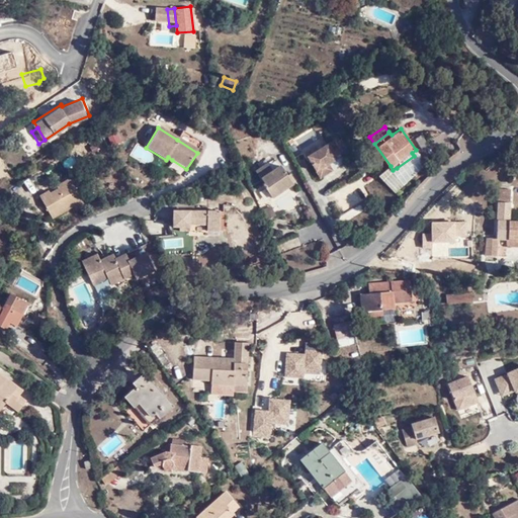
[(183,134),(177,140),(197,153),(202,146),(183,134)]
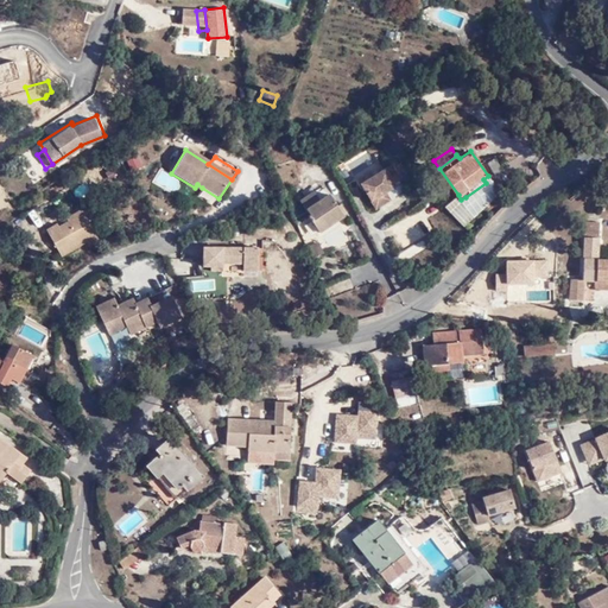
[(384,175),(361,188),(371,206),(393,191),(400,188),(391,170),(384,175)]
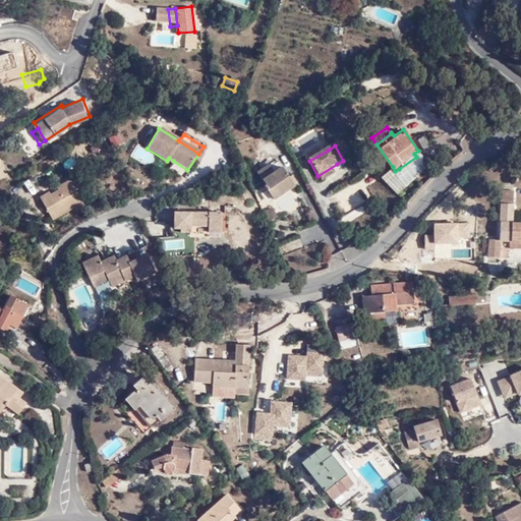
[(395,171),(393,167),(382,176),(398,193),(429,165),(418,151),(414,154),(416,157),(399,169),(395,171)]
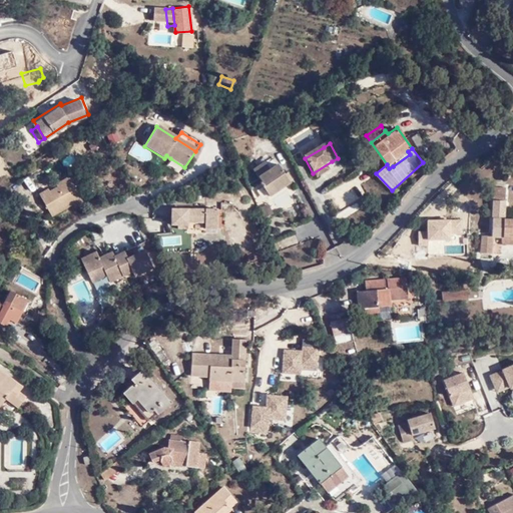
[(268,173),(263,166),(250,174),(254,181),(258,180),(260,185),(258,186),(267,199),(286,186),(276,169),(268,173)]
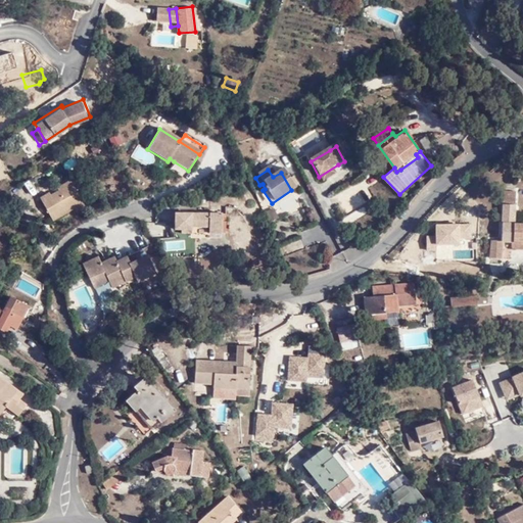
[(83,203),(68,179),(56,185),(56,190),(50,192),(47,191),(39,195),(51,217),(67,207),(75,208),(83,203)]
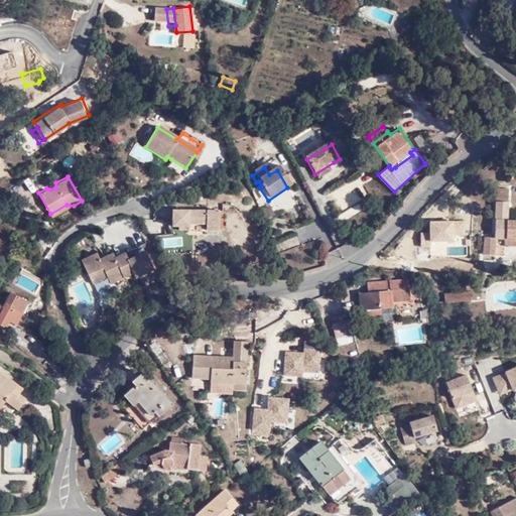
[(515,237),(515,218),(510,218),(511,187),(500,186),(498,236),(488,236),(487,254),(497,254),(499,236),(509,237),(515,237)]
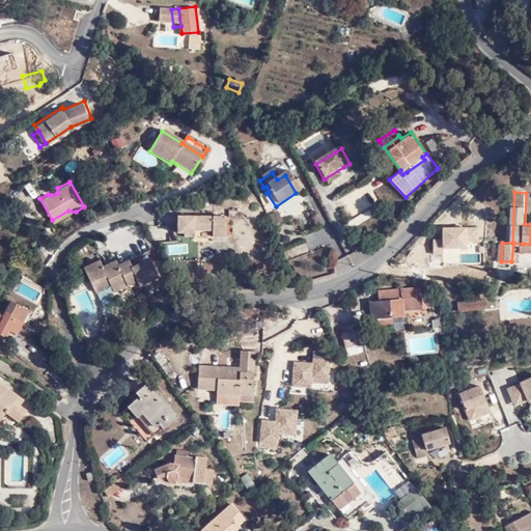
[(276,213),(266,217),(270,226),(280,222),(276,213)]
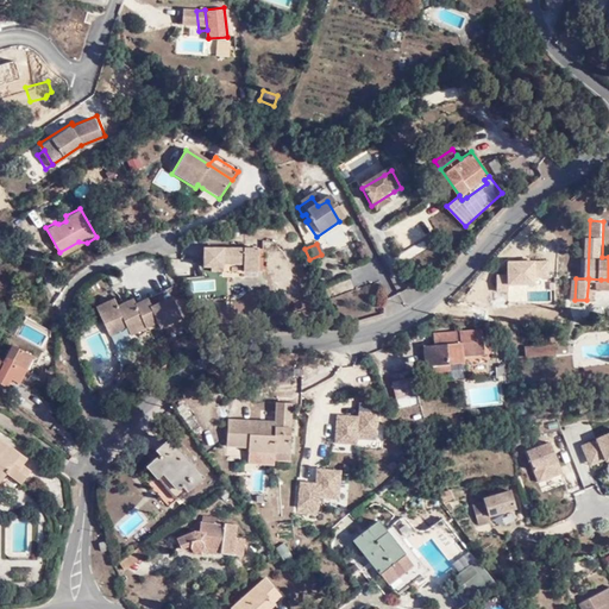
[(208,269),(219,270),(220,265),(238,268),(239,275),(253,275),(255,252),(201,250),(201,269),(208,269)]
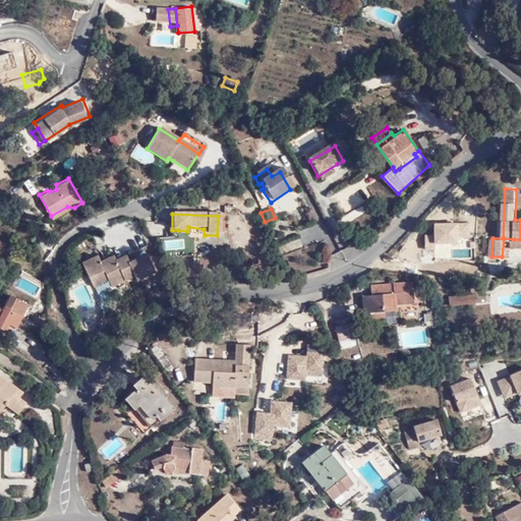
[(93,253),(89,254),(90,258),(82,261),(81,257),(76,259),(89,285),(104,279),(107,286),(130,275),(131,279),(150,271),(142,254),(124,263),(122,257),(113,262),(110,254),(96,261),(93,253)]
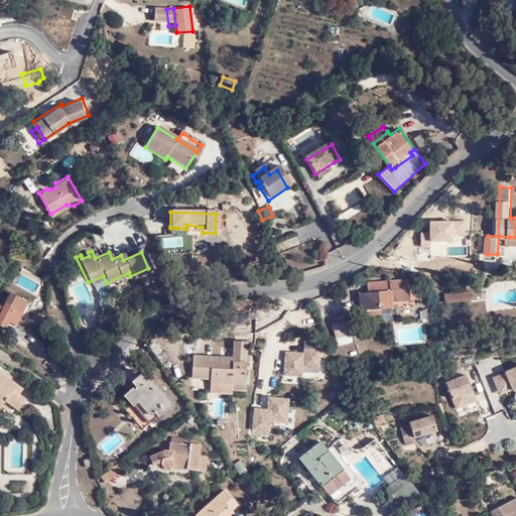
[(34,290),(41,282),(28,271),(21,280),(34,290)]
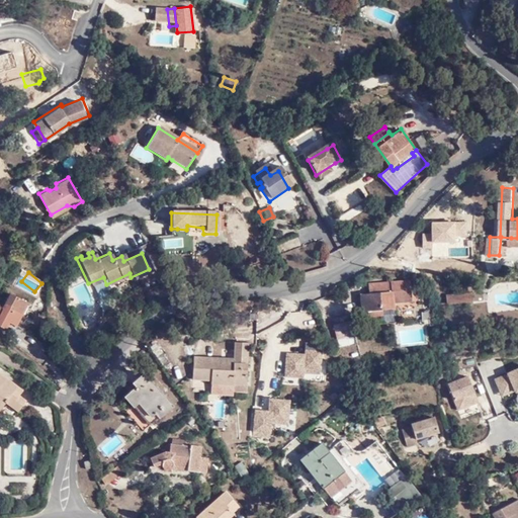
[(393,304),(398,303),(414,301),(412,280),(369,283),(370,293),(361,294),(363,316),(383,315),(382,307),(393,306),(393,304)]
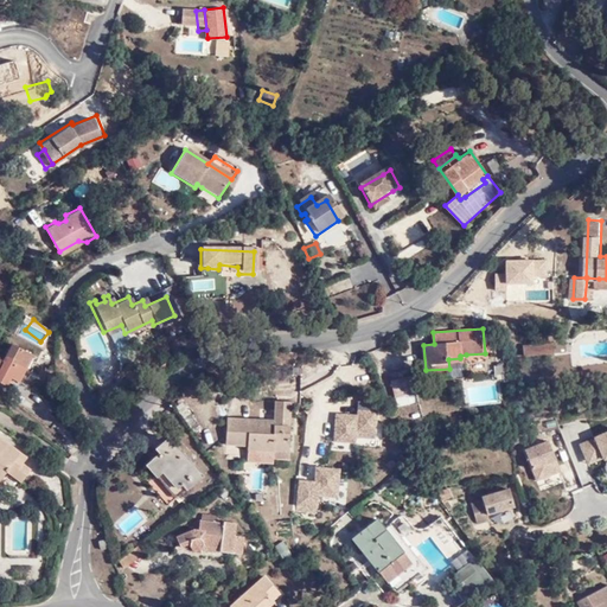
[(554,355),(554,343),(523,345),(524,356),(554,355)]
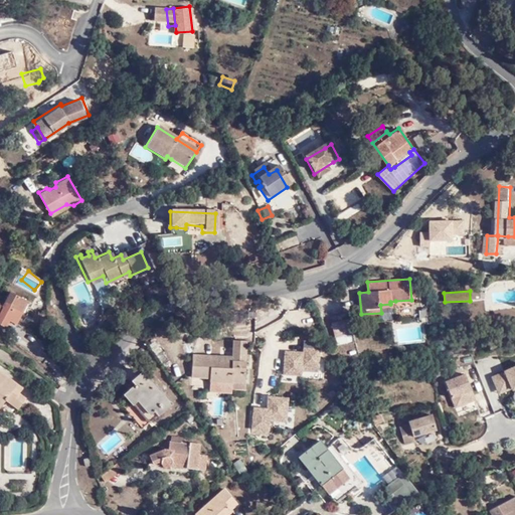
[(5,306),(0,303),(0,323),(5,326),(14,310),(18,312),(21,314),(25,305),(10,297),(5,306)]
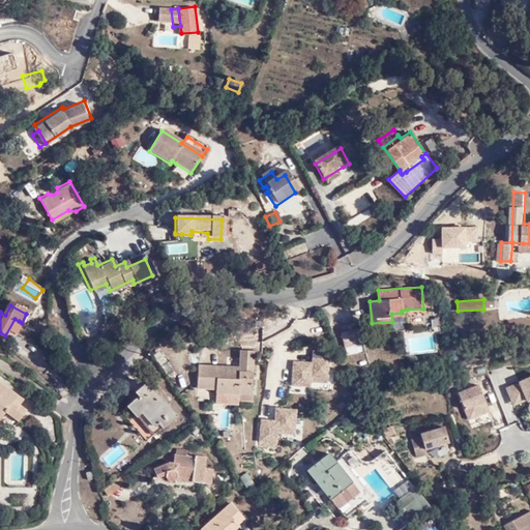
[(408,330),(407,310),(402,311),(402,313),(391,314),(392,322),(372,323),(373,332),(408,330)]
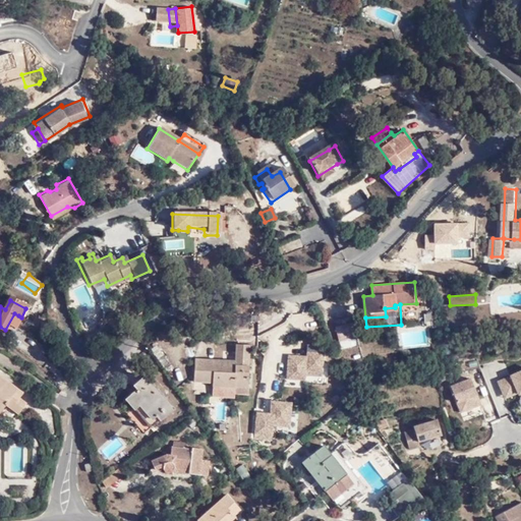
[(10,333),(18,315),(14,313),(5,330),(10,333)]
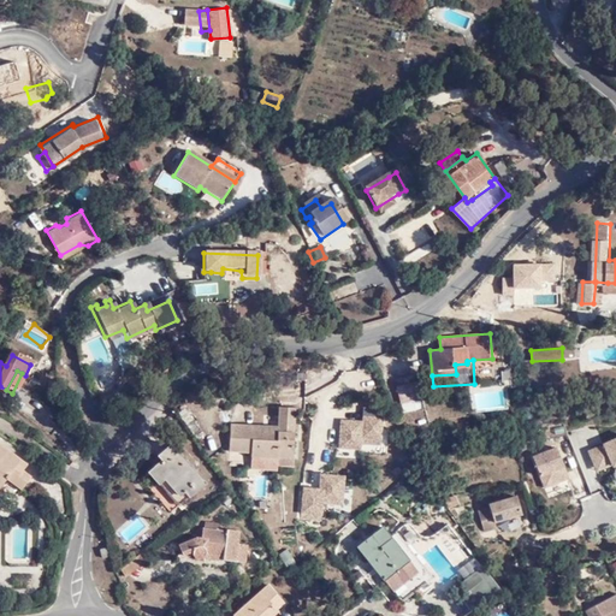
[(418,383),(400,388),(403,403),(422,400),(418,383)]
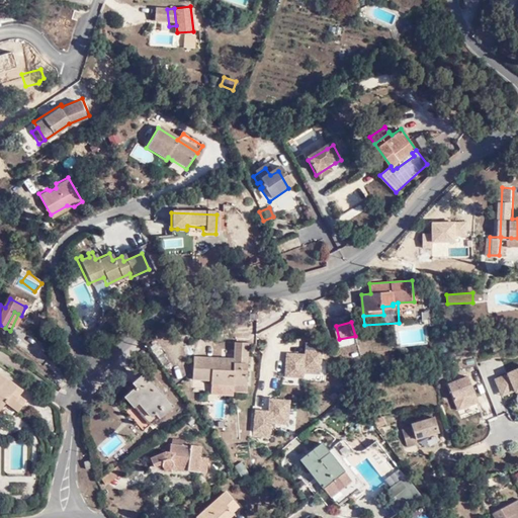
[(247,384),(250,341),(236,339),(234,356),(195,353),(192,376),(211,377),(211,382),(247,384)]
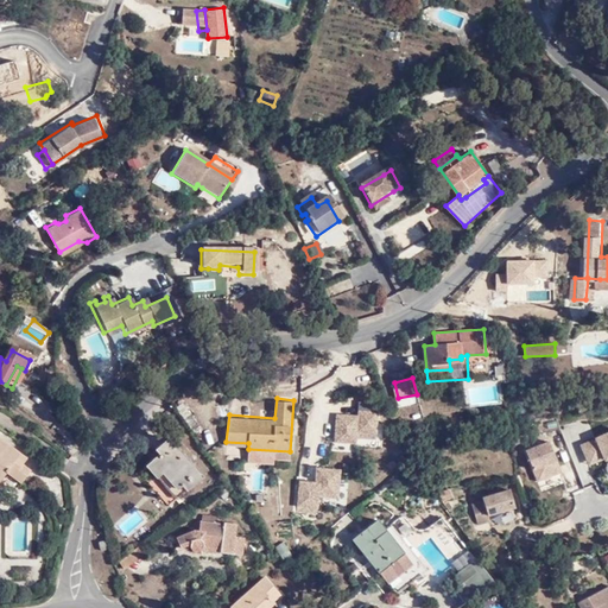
[(361,401),(359,410),(371,412),(373,404),(361,401)]
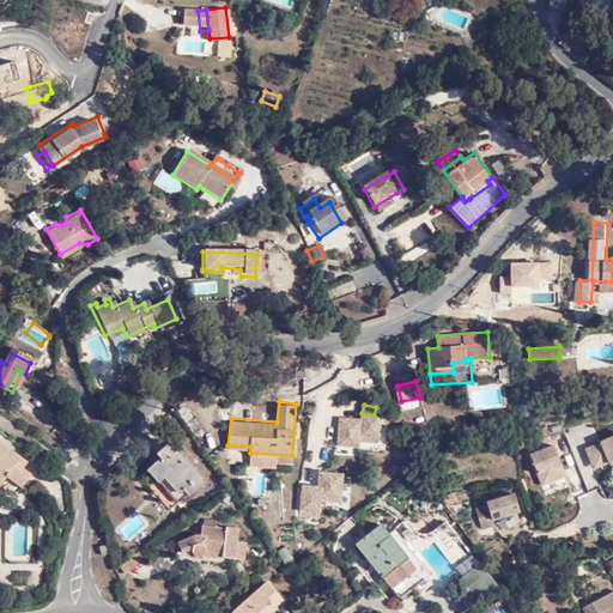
[(382,417),(338,417),(338,449),(360,449),(360,442),(382,442),(382,417)]
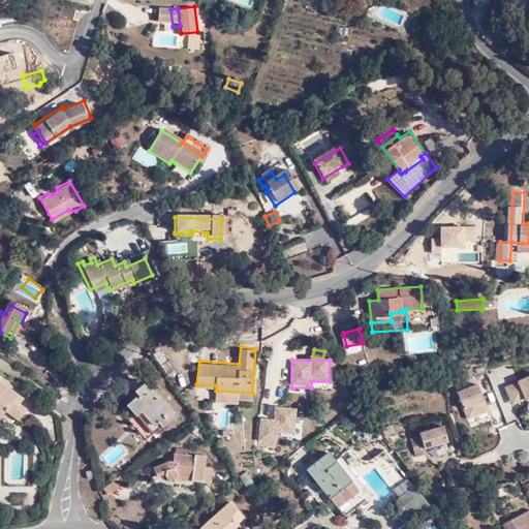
[(528,377),(504,386),(511,408),(528,401),(528,377)]
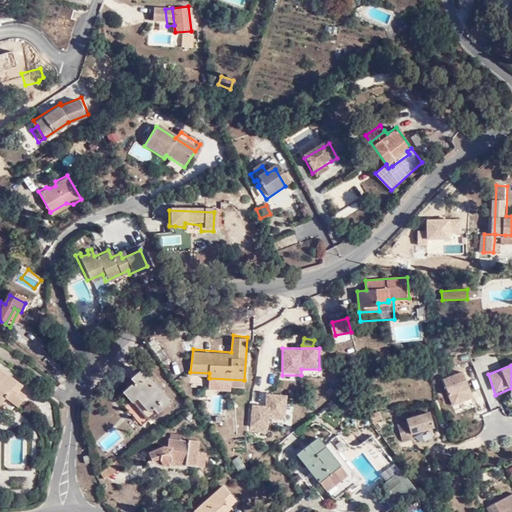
[(172,399),(143,366),(130,376),(133,379),(122,390),(132,400),(137,396),(148,410),(153,406),(157,411),(172,399)]
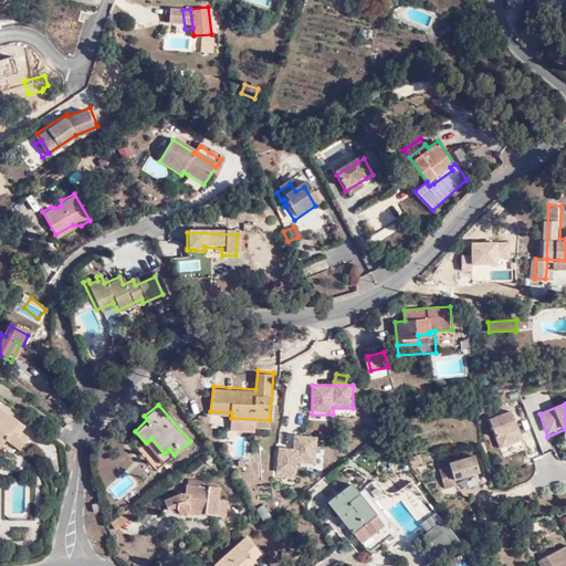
[(0,444),(6,439),(11,443),(18,449),(28,437),(20,430),(24,425),(0,407),(0,444)]
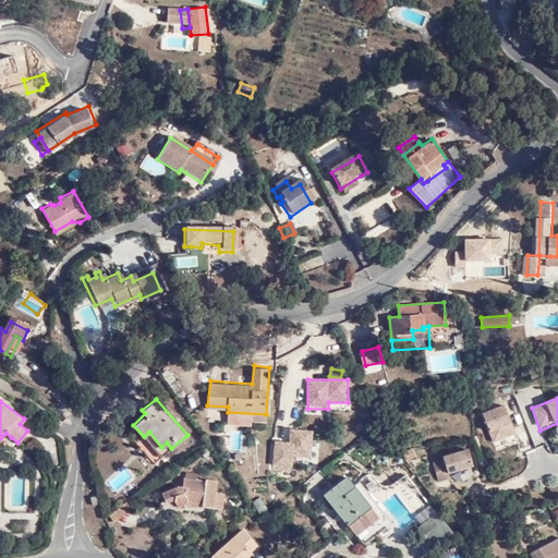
[(481,415),(493,444),(517,434),(505,405),(481,415)]
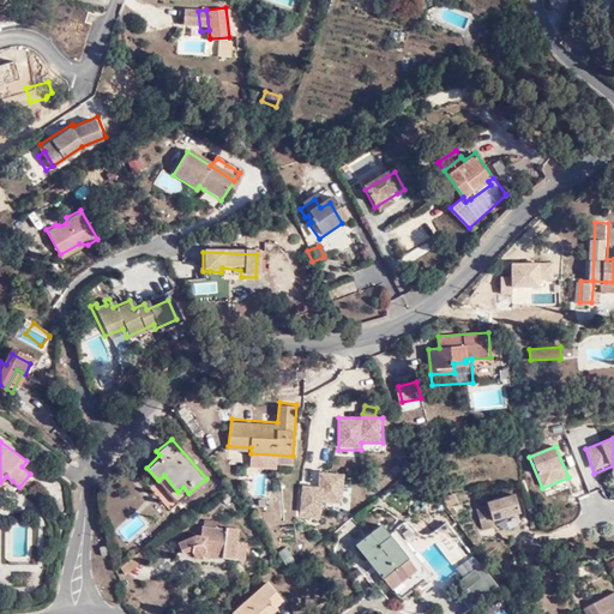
[(343,505),(343,473),(320,473),(319,487),(299,486),(299,517),(325,517),(325,505),(343,505)]
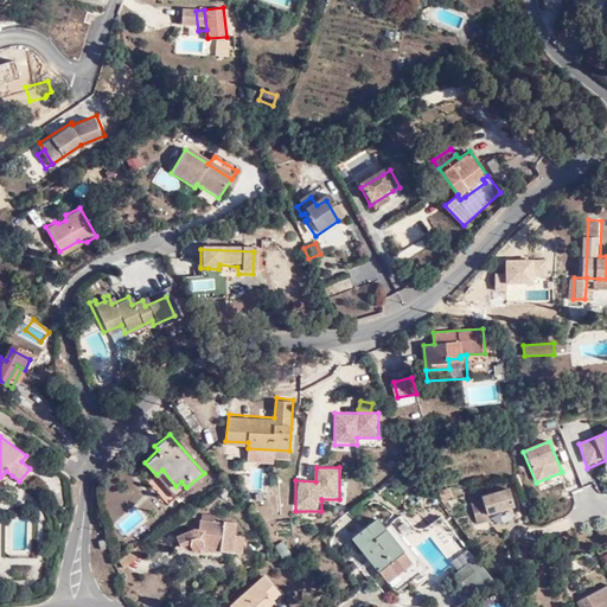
[(0,490),(12,475),(6,471),(0,477),(0,490)]
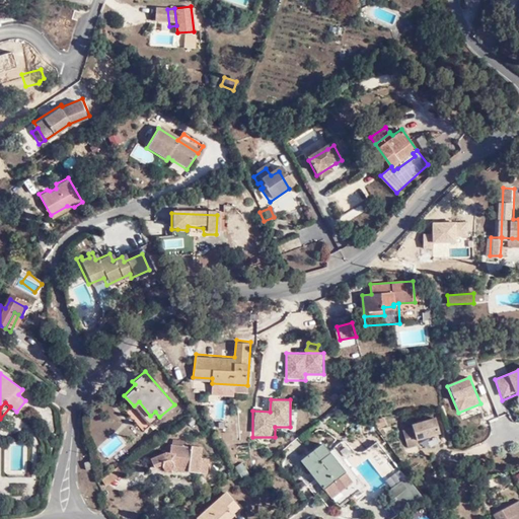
[(401,429),(406,449),(442,441),(437,420),(401,429)]
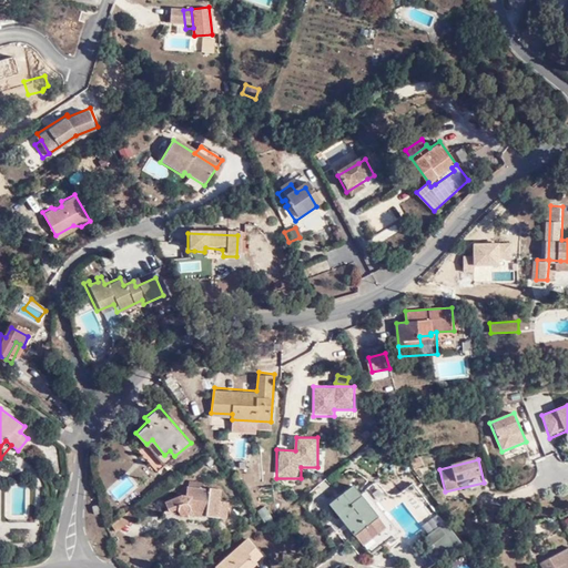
[(227,516),(230,498),(219,497),(221,486),(208,484),(206,486),(188,483),(184,493),(175,493),(163,498),(168,510),(178,506),(180,510),(217,514),(219,515),(227,516)]
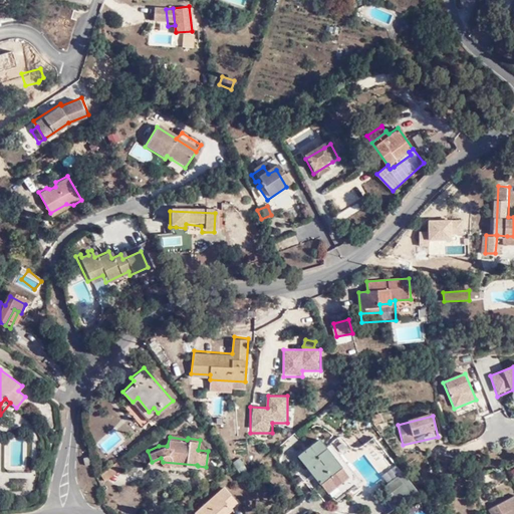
[(334,501),(360,481),(329,442),(325,446),(318,438),(296,455),(318,483),(320,482),(334,501)]
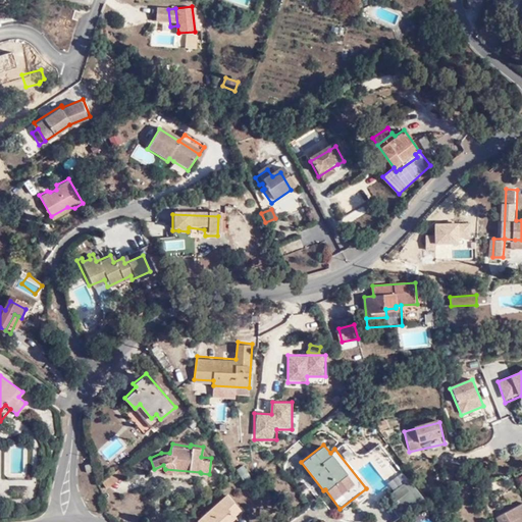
[(8,449),(9,475),(28,474),(28,448),(8,449)]
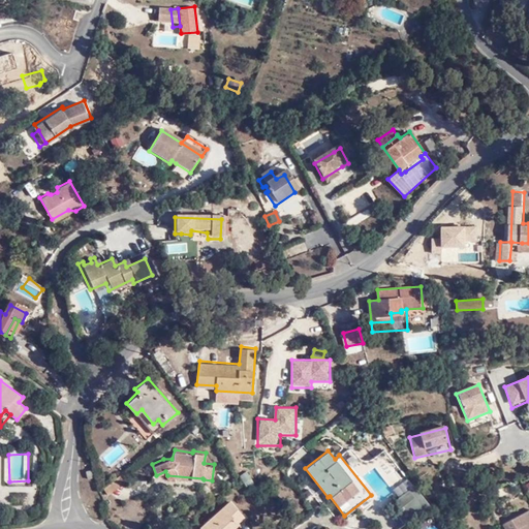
[(125,480),(119,472),(102,485),(107,493),(125,480)]
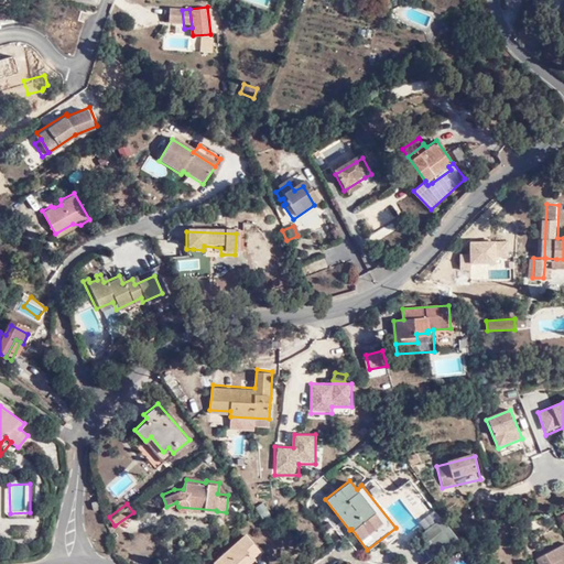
[(425,530),(419,543),(431,559),(449,549),(453,546),(442,531),(435,522),(425,530)]
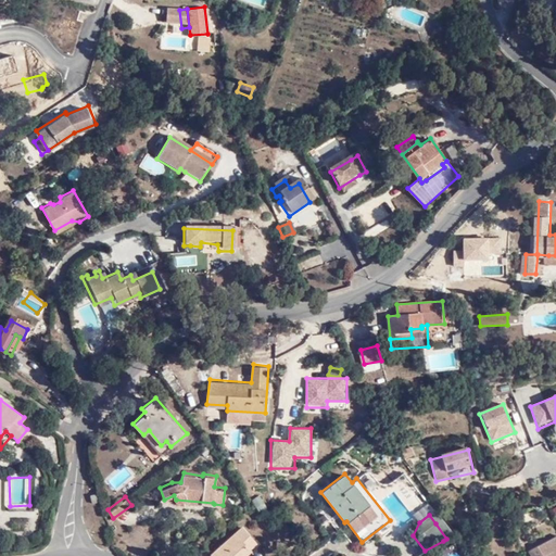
[(255,542),(240,525),(209,552),(211,555),(247,555),(252,552),(249,547),(255,542)]
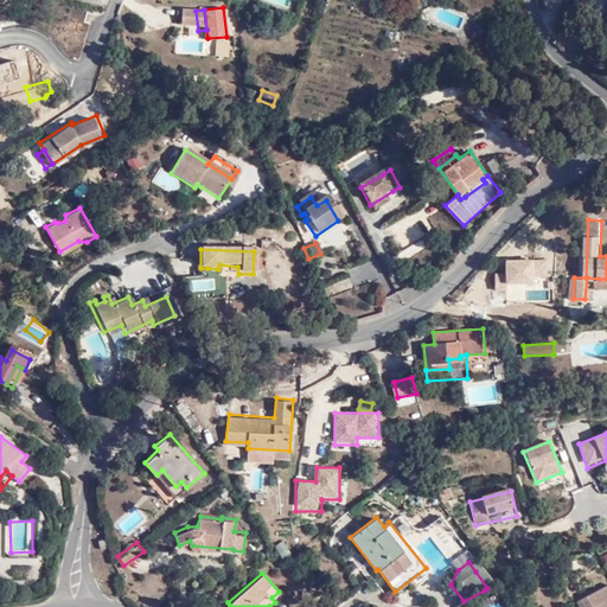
[(606,606),(606,588),(605,586),(575,604),(576,606),(606,606)]
